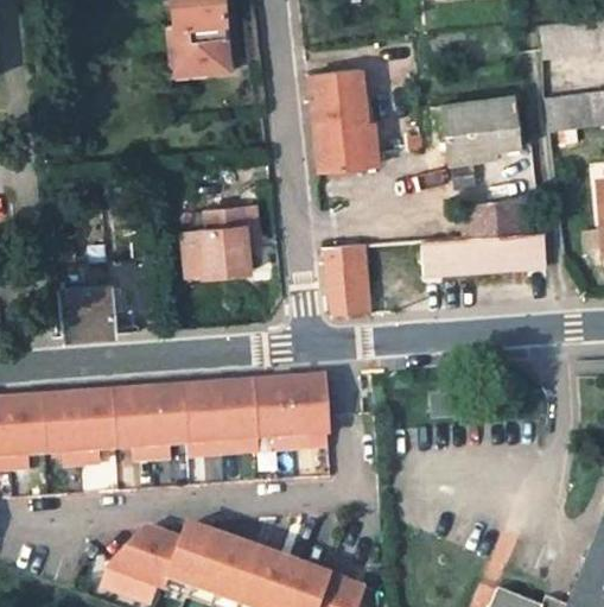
[(173,0),(177,30),(171,30),(175,64),(209,61),(210,69),(231,68),(224,0),(173,0)]
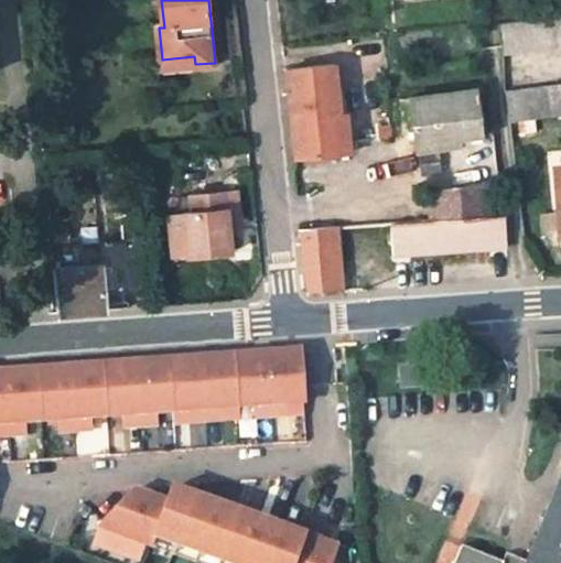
[(560,15),(500,24),(505,55),(560,46),(560,15)]
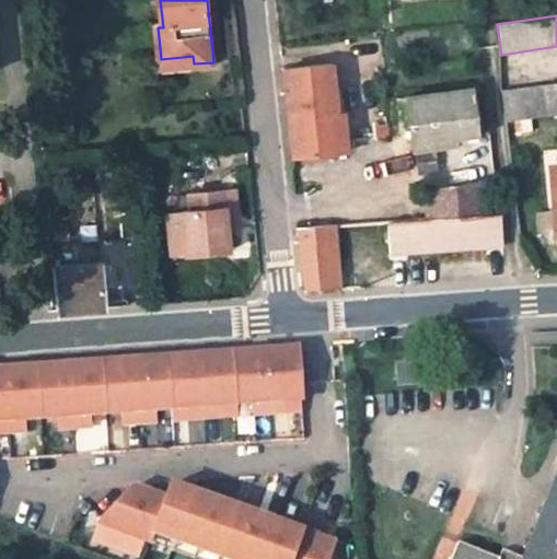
[(194,71),(194,63),(193,56),(161,59),(163,74),(194,71)]
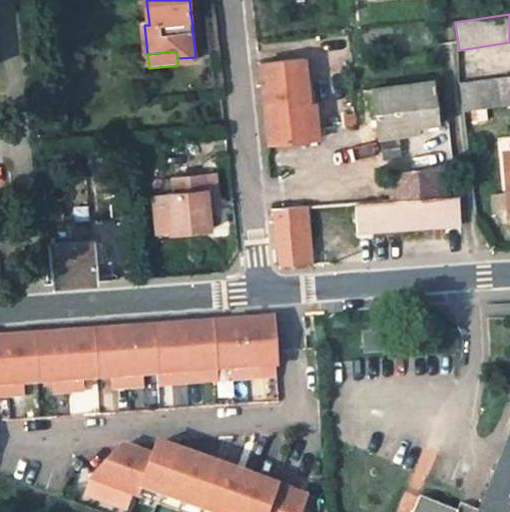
[(274,145),(313,140),(309,108),(314,108),(309,60),(266,64),(274,145)]
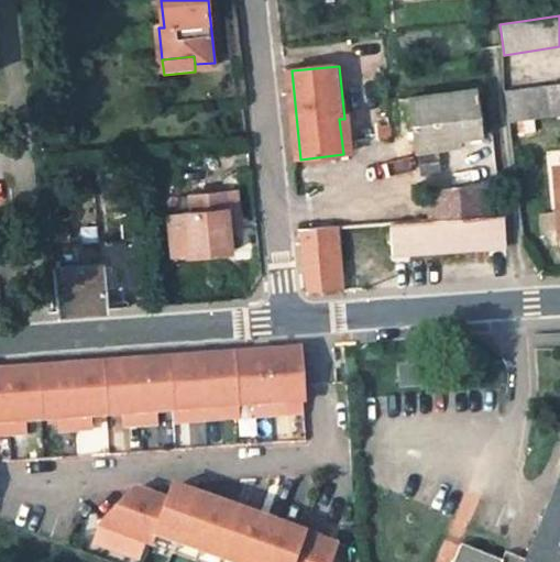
[(511,123),(559,116),(559,84),(507,92),(511,123)]
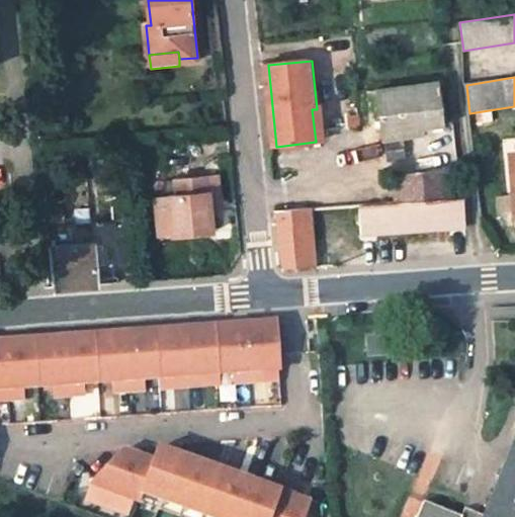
[(380,92),(387,143),(422,138),(422,133),(444,130),(439,85),(380,92)]
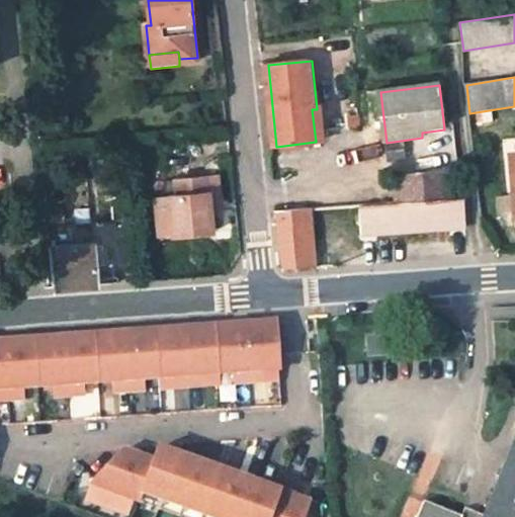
[(312,109),(316,142),(328,141),(325,108),(317,109),(312,109)]
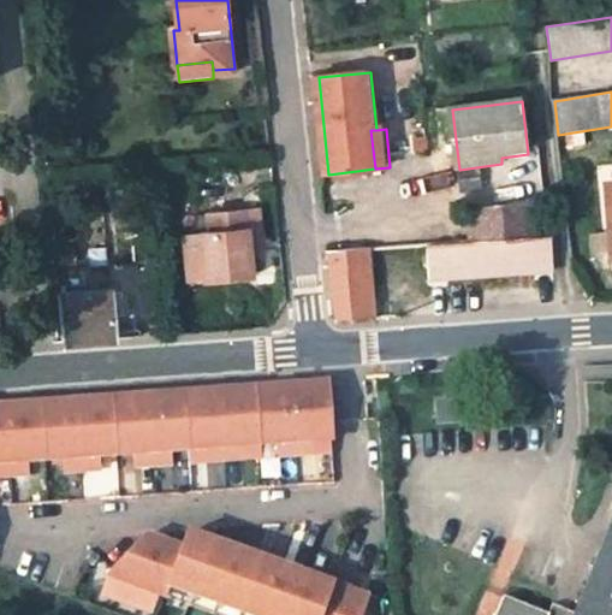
[(474,170),(453,177),(459,195),(480,188),(474,170)]
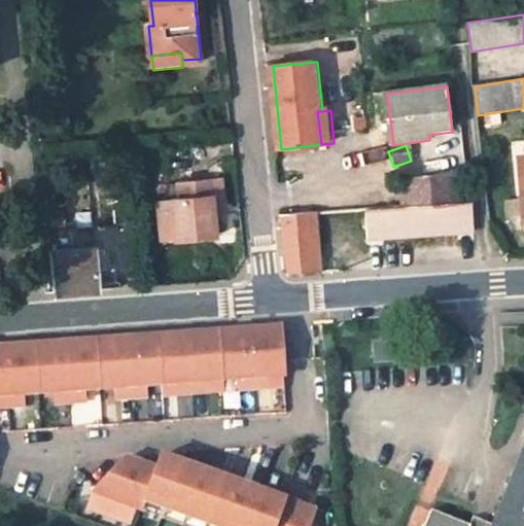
[(400,181),(403,208),(462,205),(459,175),(400,181)]
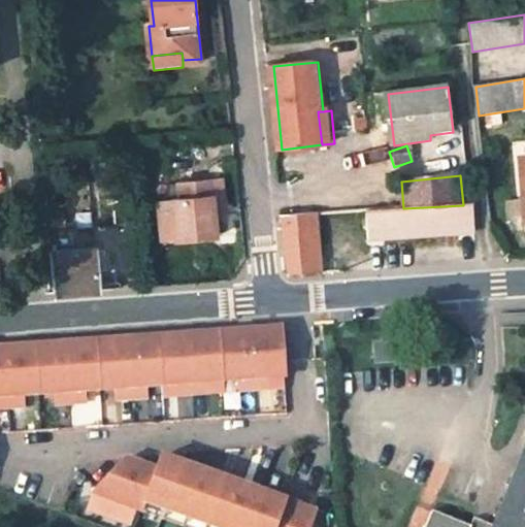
[(224,178),(212,179),(216,217),(228,215),(224,178)]
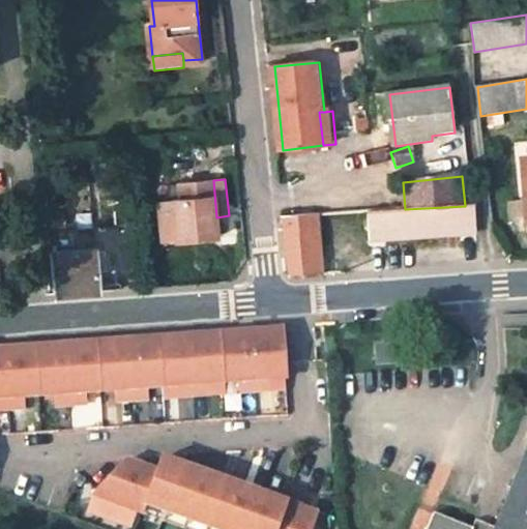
[(218,236),(216,217),(213,180),(181,183),(183,199),(174,200),(178,241),(218,236)]
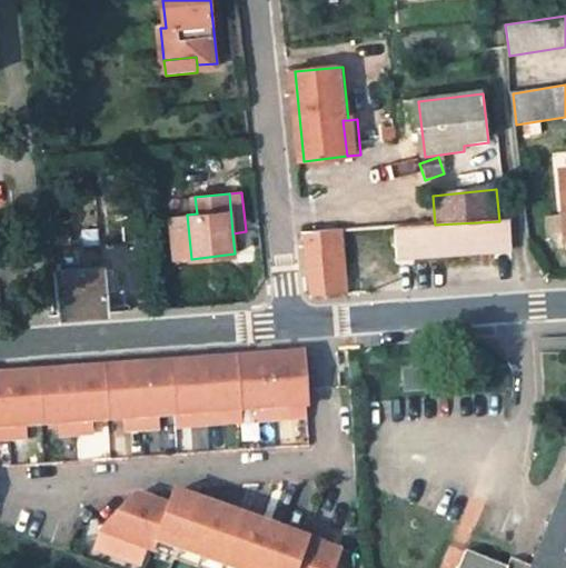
[(177,260),(191,259),(187,215),(172,216),(177,260)]
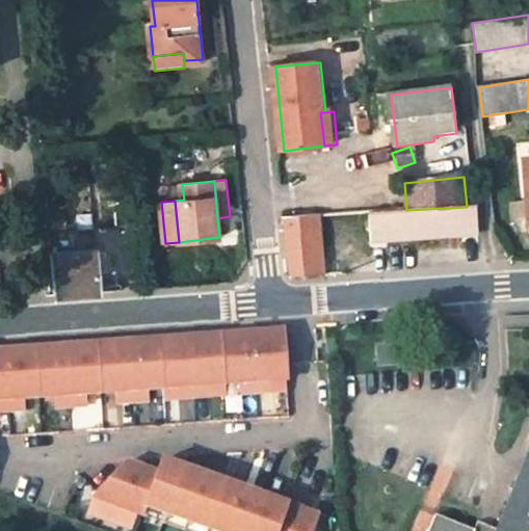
[(514,224),(528,224),(528,202),(511,203),(514,224)]
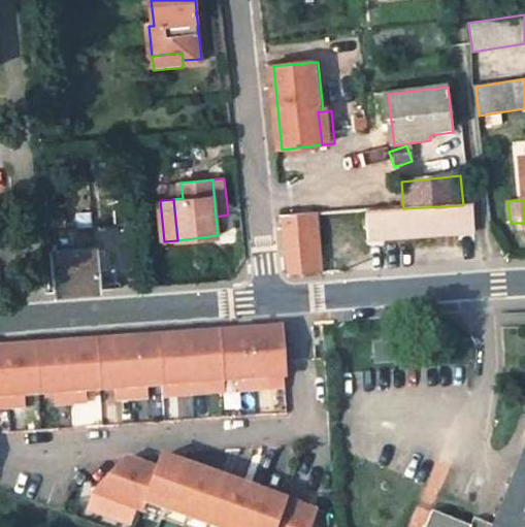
[(463,205),(403,208),(369,210),(372,241),(477,234),(476,204),(473,204),(463,205)]
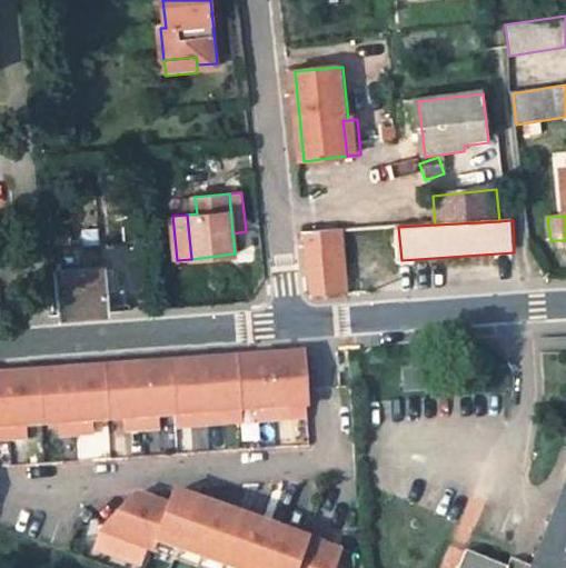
[(314,297),(347,295),(337,231),(304,233),(314,297)]
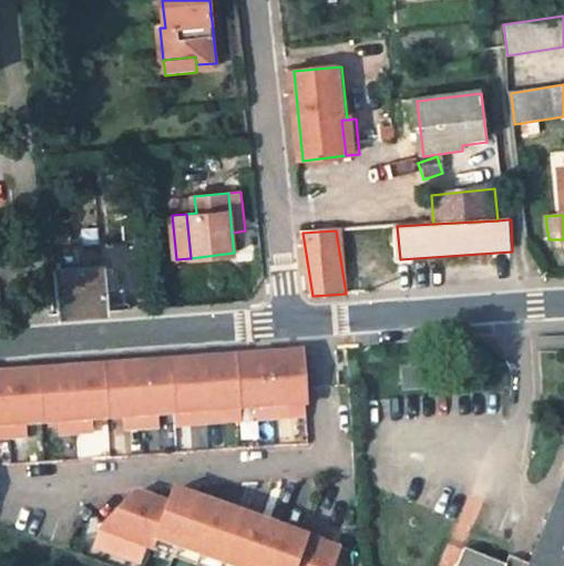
[(69,243),(68,232),(51,233),(52,244),(69,243)]
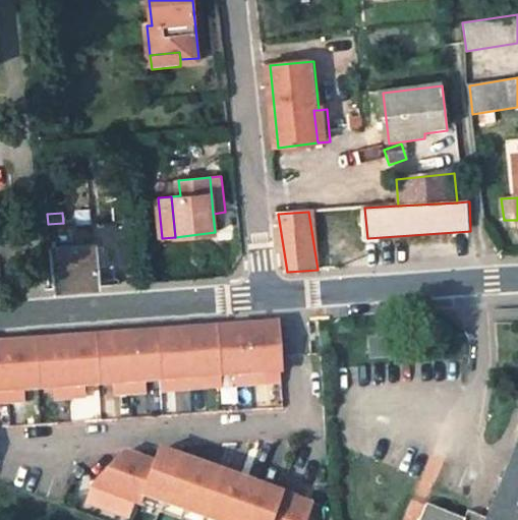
[(97,246),(51,249),(55,290),(102,287),(97,246)]
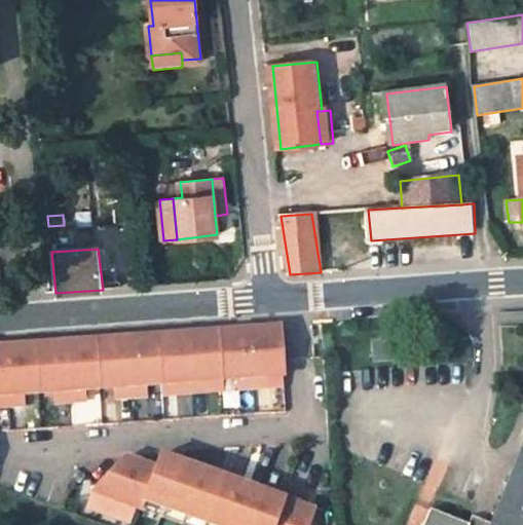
[(251,329),(256,388),(271,387),(270,377),(286,376),(283,327),(251,329)]
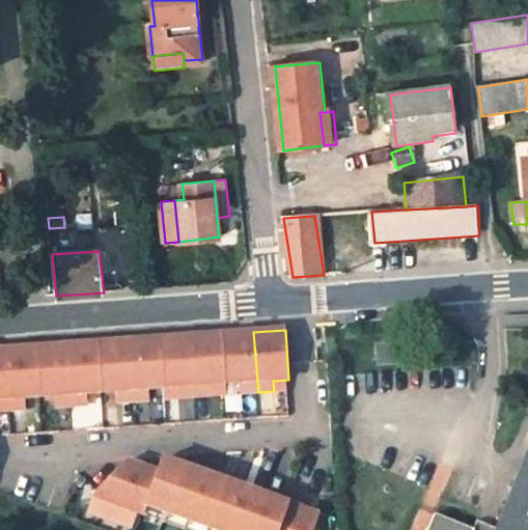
[(253,332),(223,335),(226,384),(242,383),(242,394),(258,392),(253,332)]
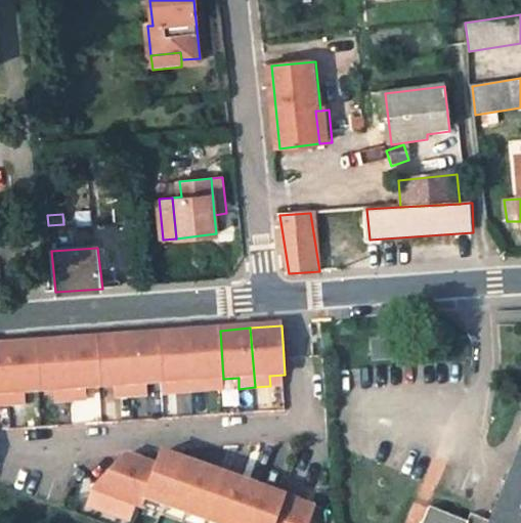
[(220,331),(189,333),(193,392),(209,391),(209,380),(223,379),(220,331)]
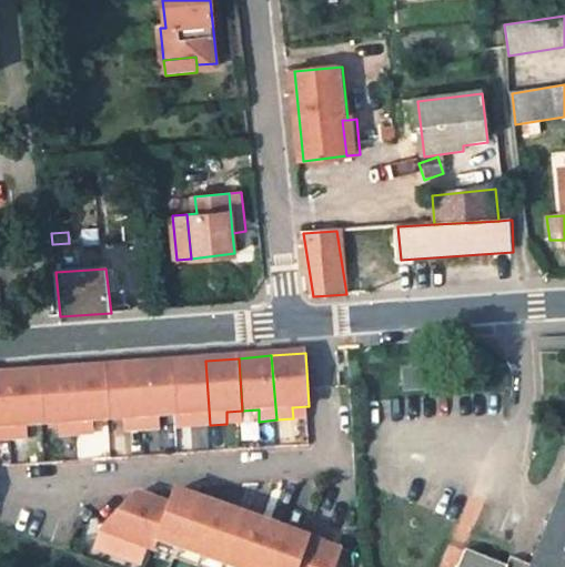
[(205,361),(172,363),(175,416),(192,415),(192,426),(210,425),(205,361)]
